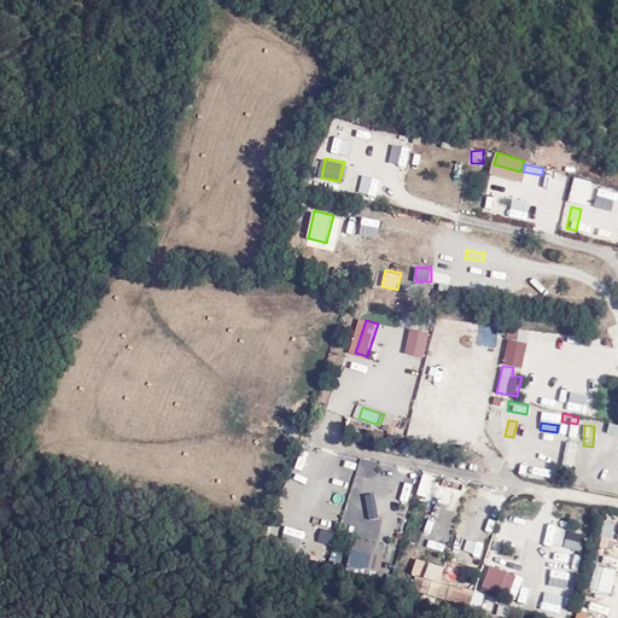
[(348,455),(345,472),(355,473),(357,456),(348,455)]
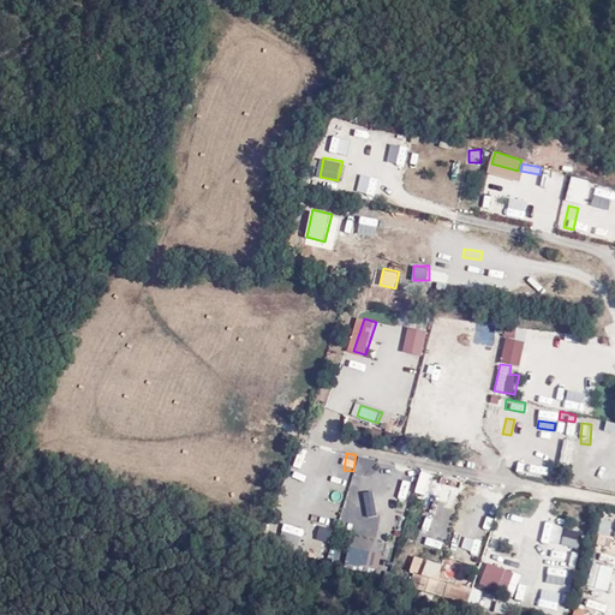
[(359,458),(356,470),(371,475),(375,463),(359,458)]
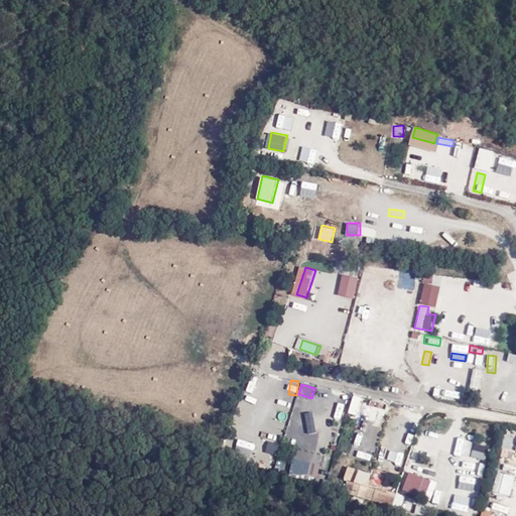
[(442,385),(440,392),(458,396),(460,389),(442,385)]
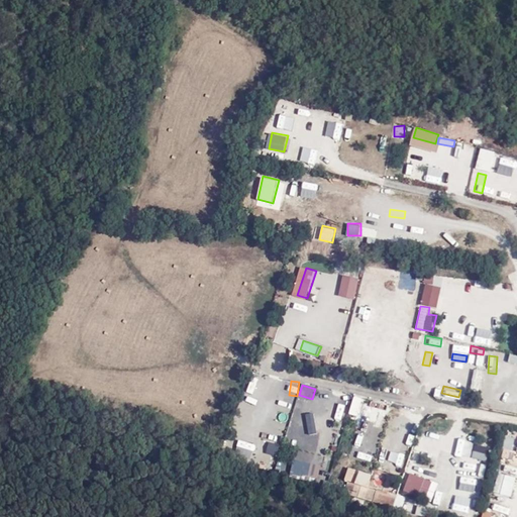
[(373,419),(377,404),(353,399),(350,413),(373,419)]
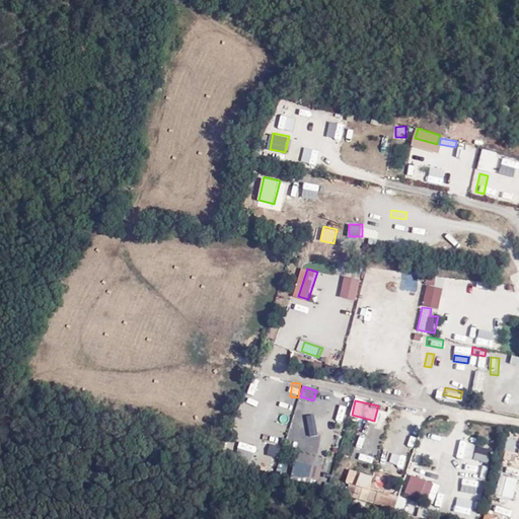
[(301,419),(306,404),(300,402),(295,417),(301,419)]
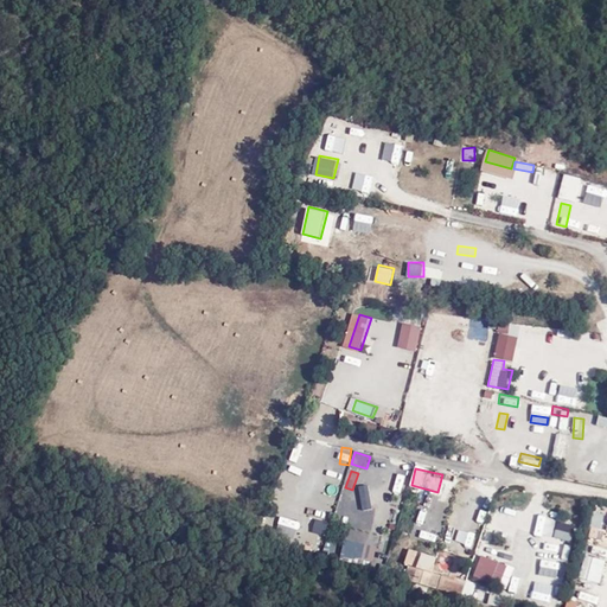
[(606,484),(606,474),(598,473),(596,481),(606,484)]
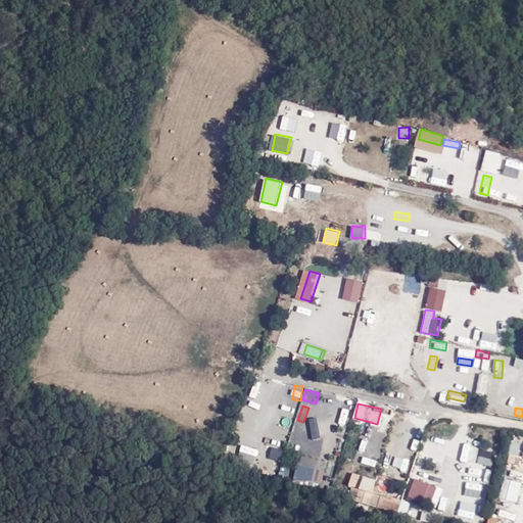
[(266,429),(265,436),(282,440),(284,433),(266,429)]
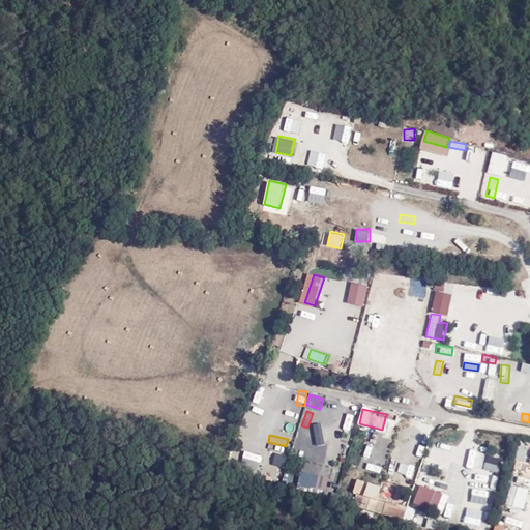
[(525,462),(528,448),(519,446),(516,460),(525,462)]
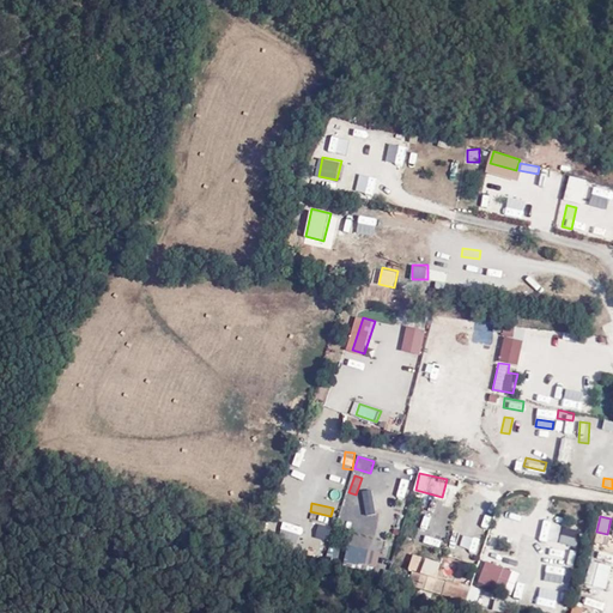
[(560,542),(578,546),(582,529),(564,526),(560,542)]
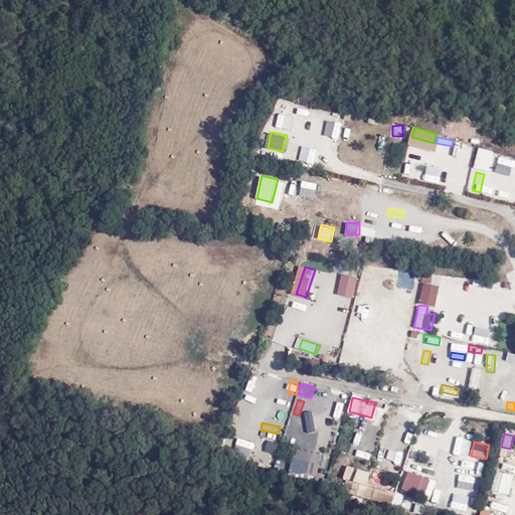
[(288,471),(290,462),(279,459),(277,469),(288,471)]
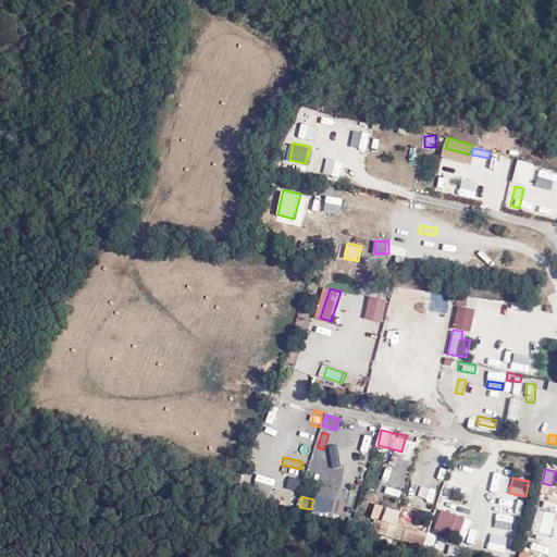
[(556,509),(556,500),(541,498),(540,507),(556,509)]
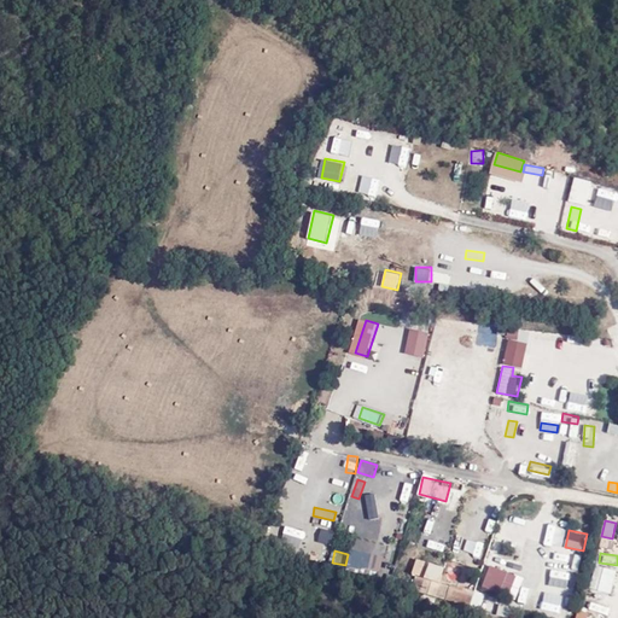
[(571,575),(573,566),(554,560),(552,567),(571,575)]
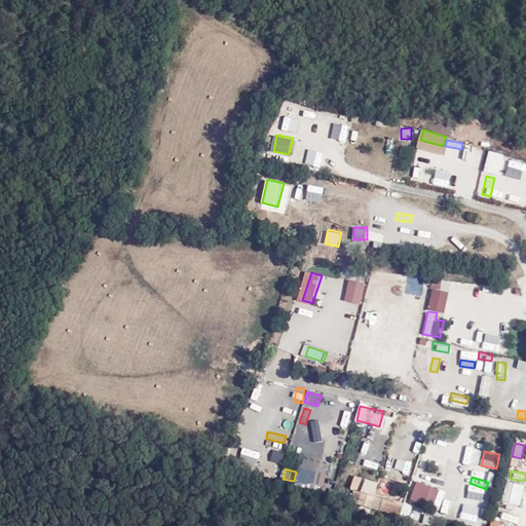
[(354,491),(351,502),(379,511),(384,499),(374,497),(378,485),(359,479),(358,480),(354,491)]
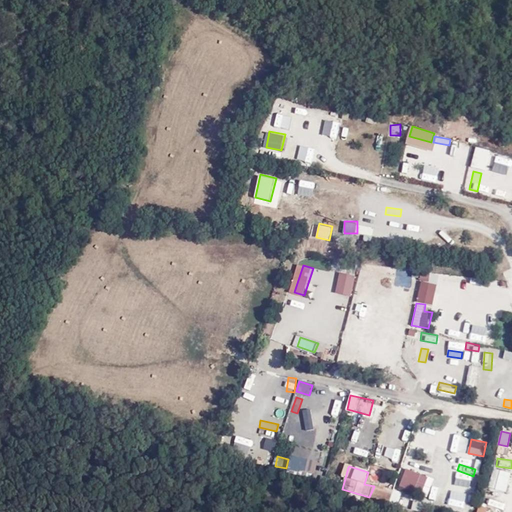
[(507,491),(511,471),(494,467),(490,487),(507,491)]
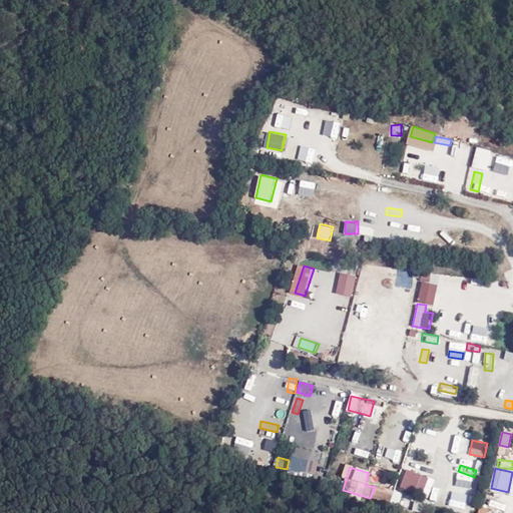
[(428,479),(408,472),(402,491),(422,497),(428,479)]
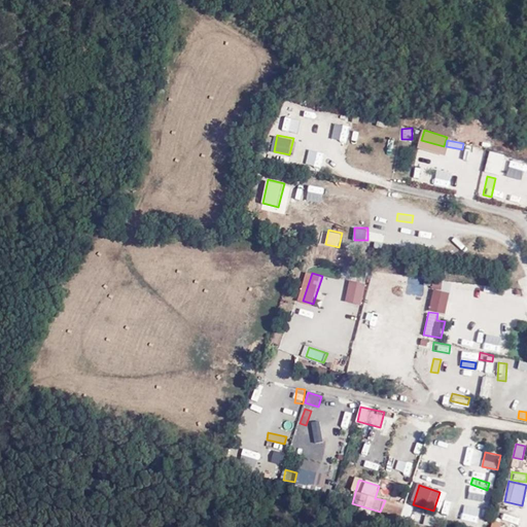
[(413,514),(415,505),(406,503),(403,512),(413,514)]
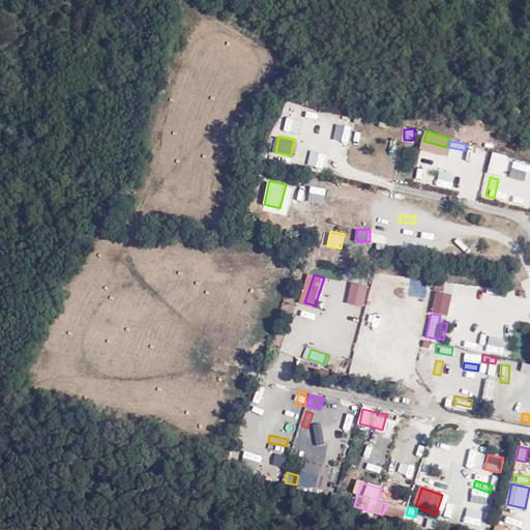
[(450,511),(449,518),(463,522),(464,516),(450,511)]
